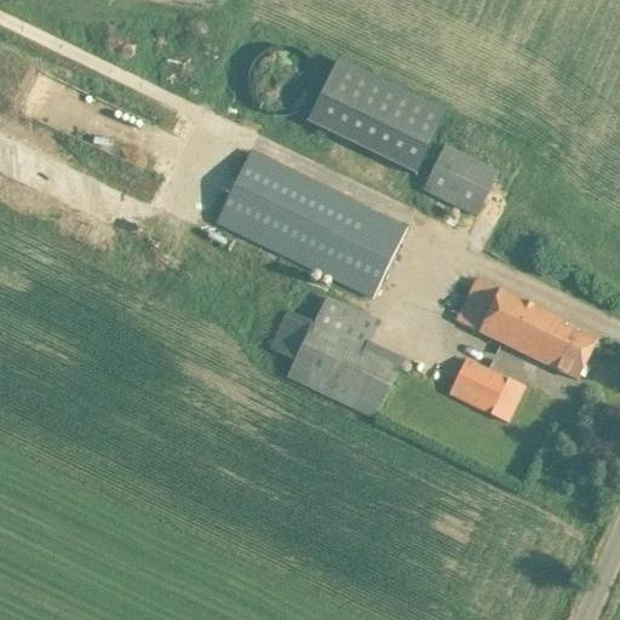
[(286,92),(287,55),(259,53),(257,91),(286,92)]
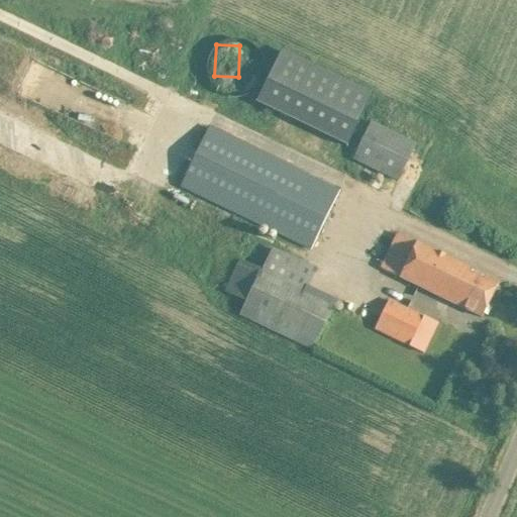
[(281,45),(255,97),(346,141),(372,90),(281,45)]
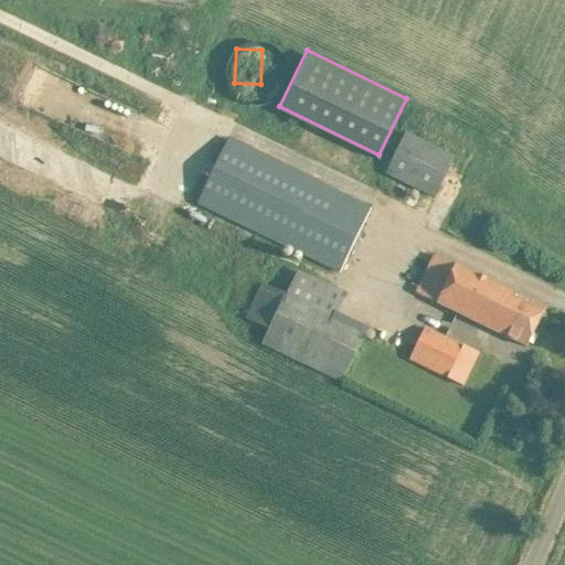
[(405,135),(386,174),(402,181),(414,188),(415,188),(435,198),(455,158),(435,149),(405,135)]
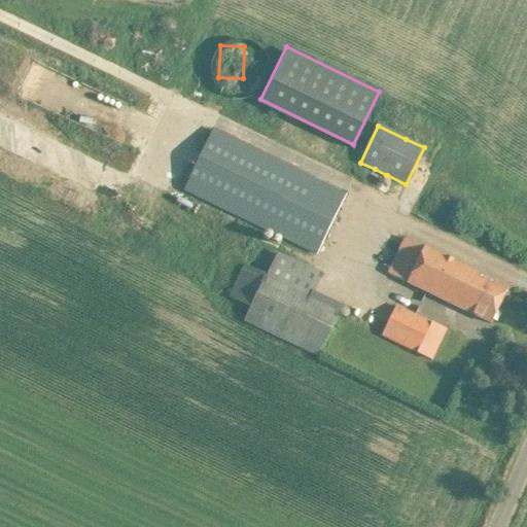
[(345,195),(326,185),(213,130),(184,188),(316,253),(345,195)]
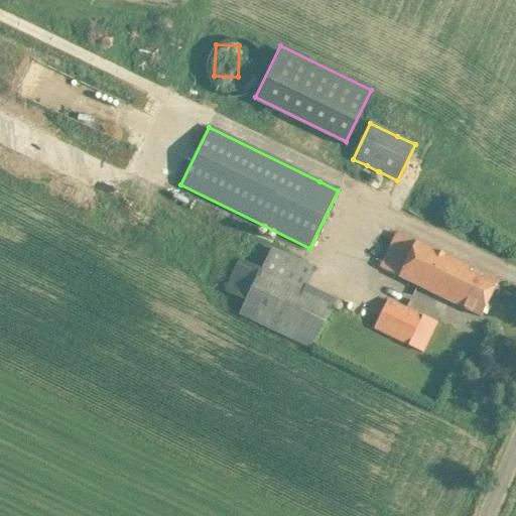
[(380,268),(463,308),(481,317),(498,282),(397,234),(380,268)]
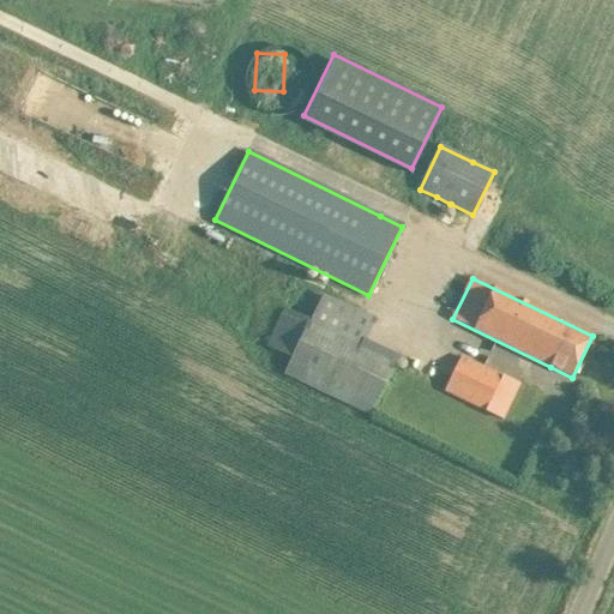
[(377,320),(324,295),(284,375),(371,416),(397,359),(366,343),(377,320)]
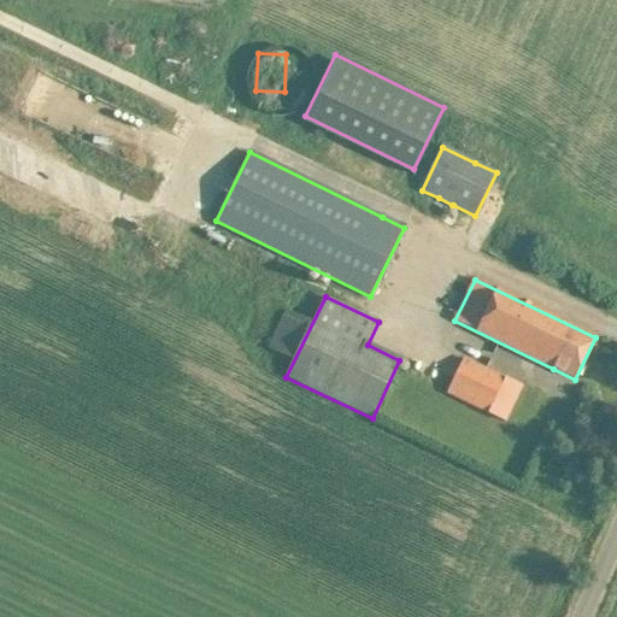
[(506,378),(464,358),(446,394),(488,415),(506,378)]
